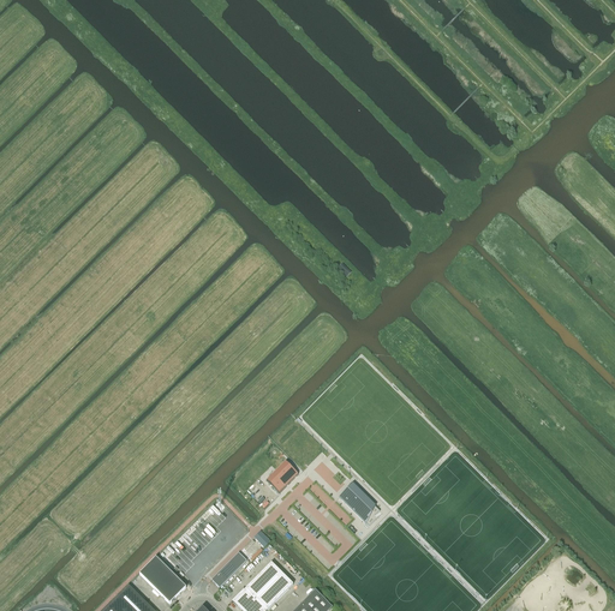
[(285,459),(266,478),(279,491),(298,472),(285,459)]
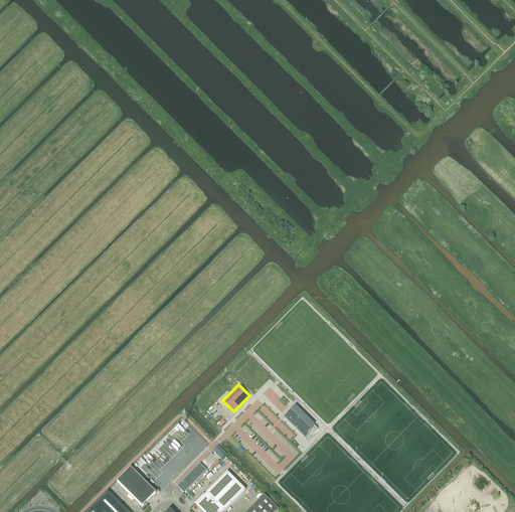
[(295,403),(284,414),(309,440),(320,429),(295,403)]
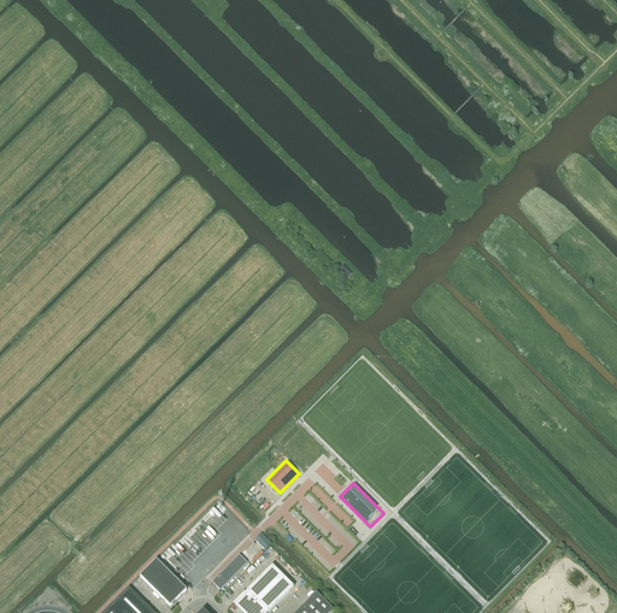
[(260,531),(254,537),(265,547),(271,541),(260,531)]
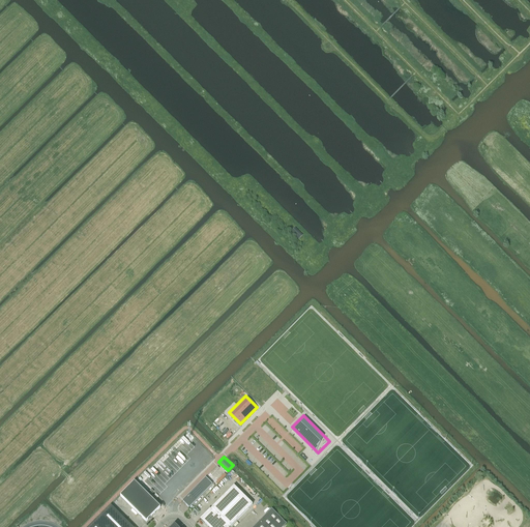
[(209,478),(207,479),(204,476),(183,498),(186,501),(185,501),(189,505),(212,481),(209,478)]
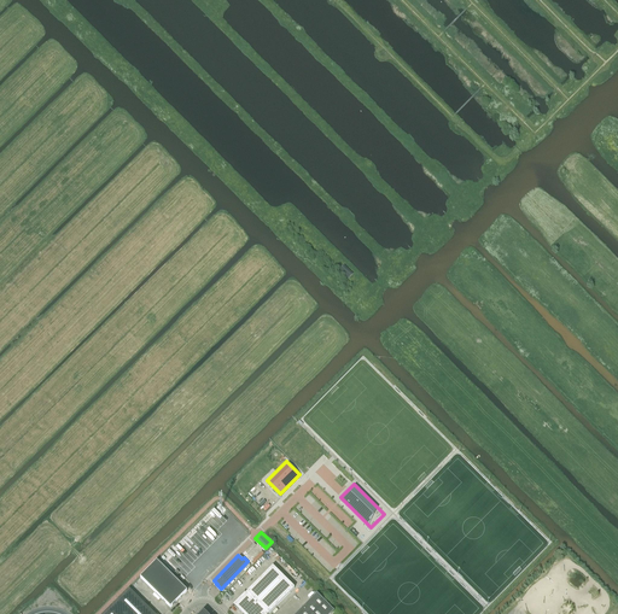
[(187,589),(157,559),(140,574),(170,604),(187,589)]
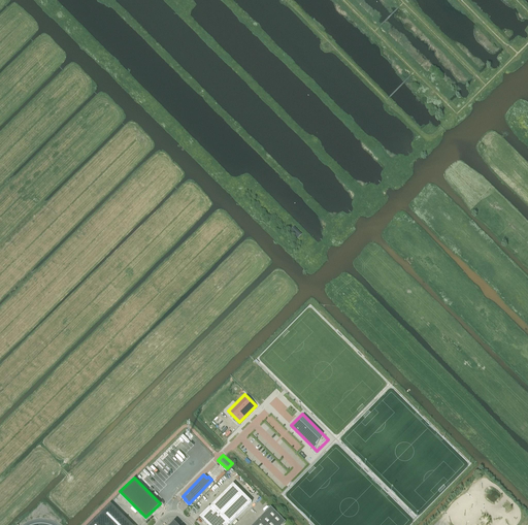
[(209,524),(226,524),(252,500),(233,482),(200,515),(209,524)]
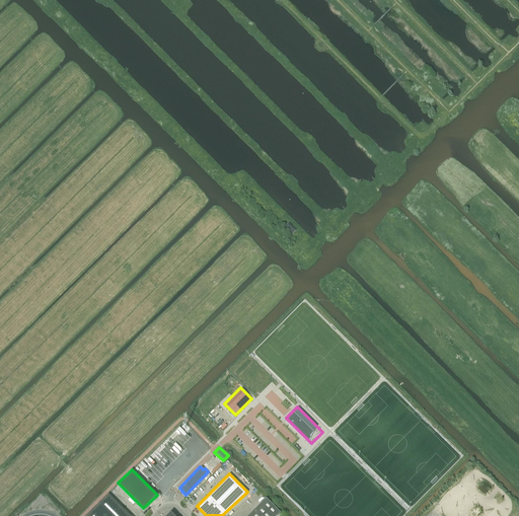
[(92,509),(98,515),(132,515),(108,493),(92,509)]
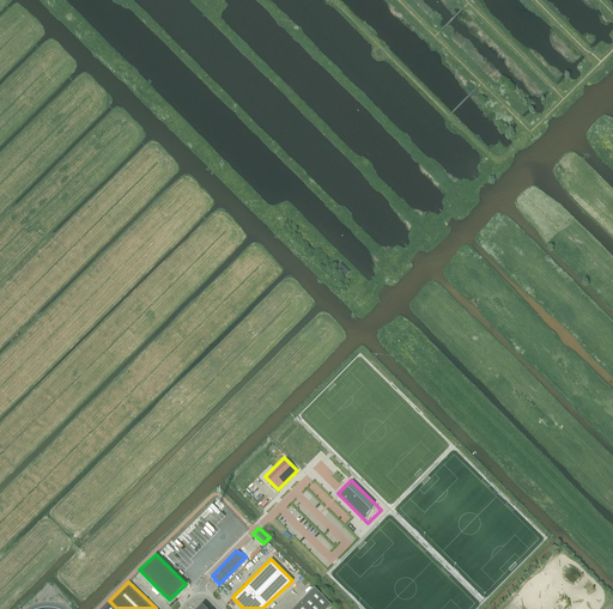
[(325,608),(332,603),(314,585),(290,608),(325,608)]
